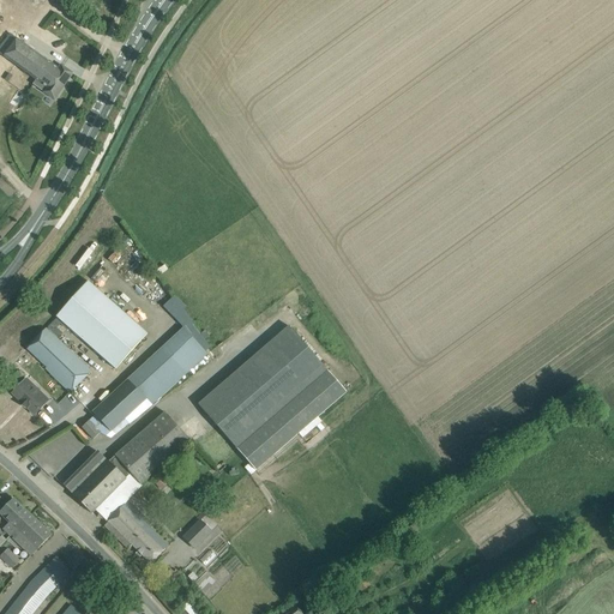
[(72,73),(62,67),(61,66),(59,68),(11,34),(0,48),(0,53),(36,79),(34,84),(44,91),(43,91),(55,100),(72,73)]
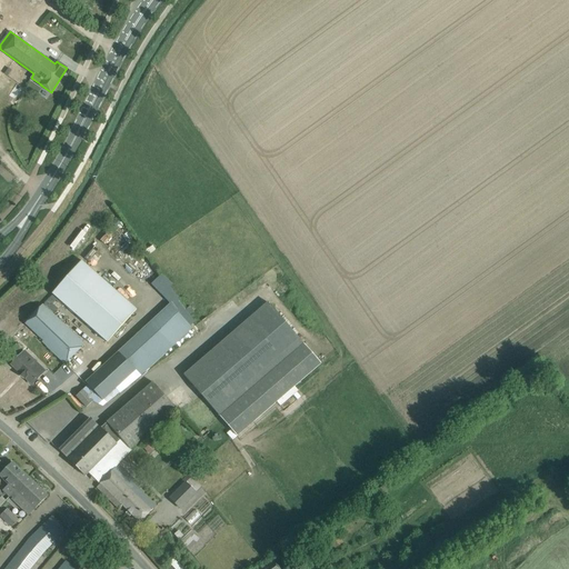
[(19,100),(27,89),(17,82),(9,93),(19,100)]
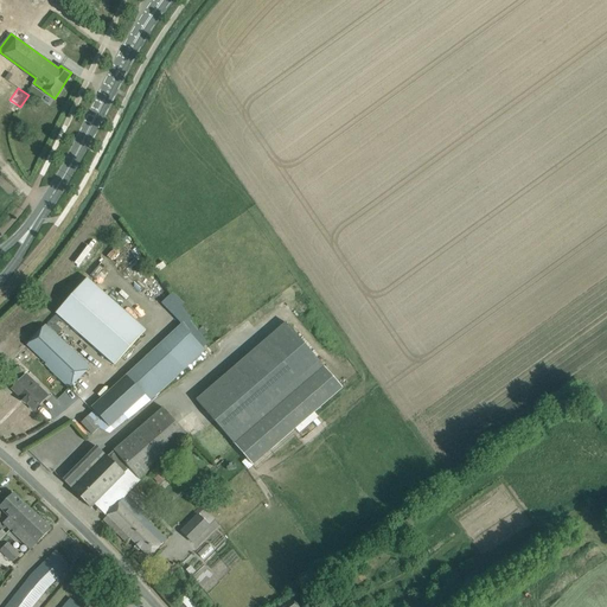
[(146,331),(88,279),(56,313),(114,365),(146,331)]
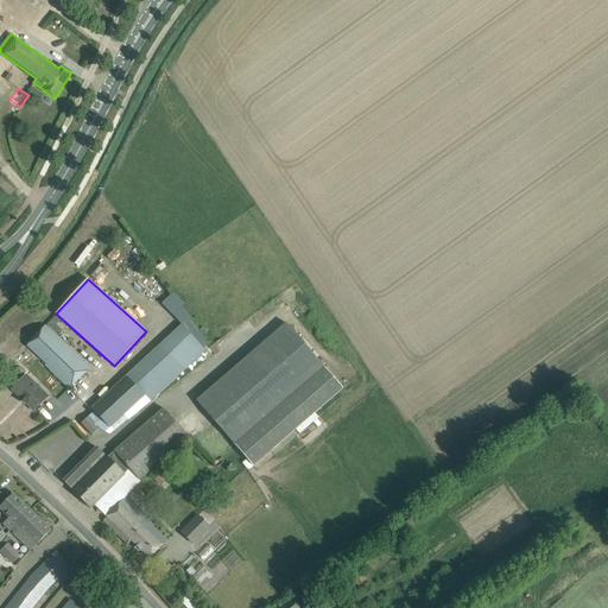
[(286,323),(196,400),(253,466),(343,388),(286,323)]
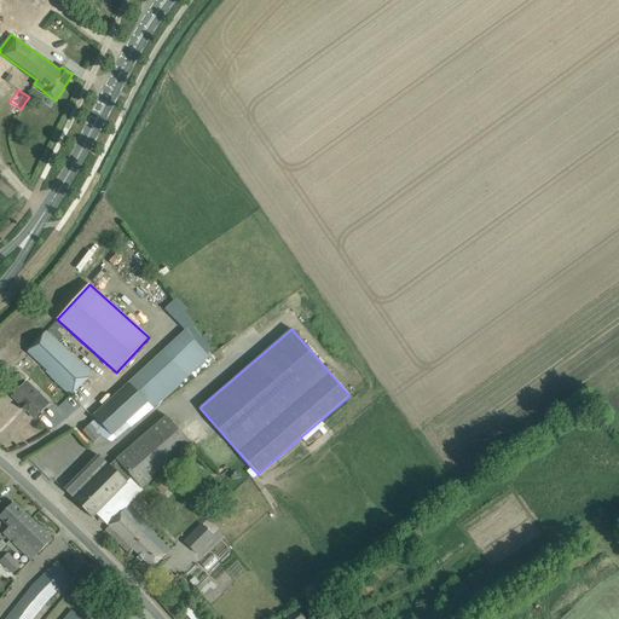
[(92,374),(79,360),(48,331),(28,351),(47,370),(46,371),(70,395),(92,374)]
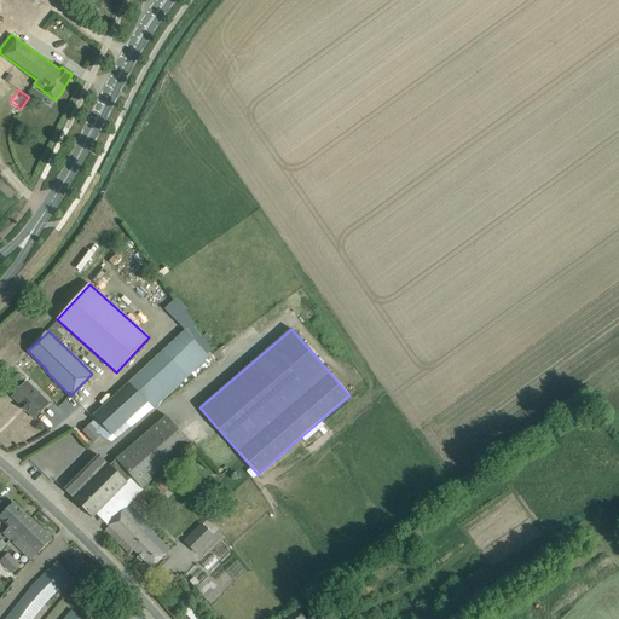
[(185,331),(93,416),(96,418),(113,435),(126,423),(148,403),(151,399),(156,405),(208,358),(207,356),(185,331)]
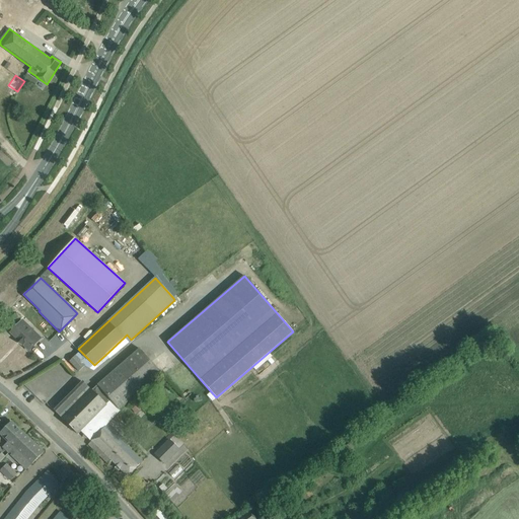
[(15,313),(9,319),(14,324),(20,318),(15,313)]
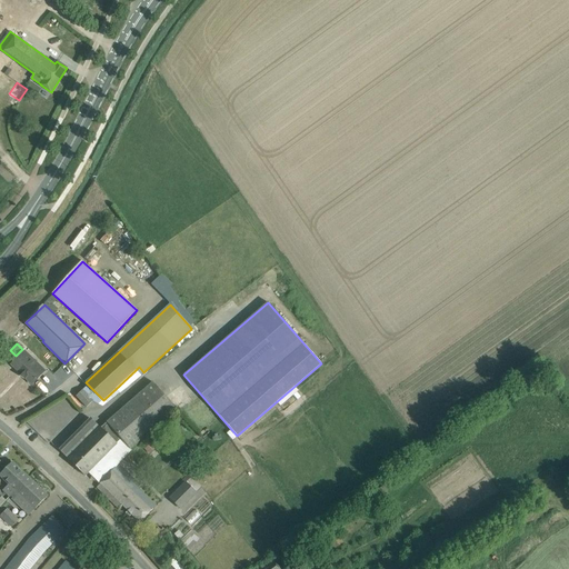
[(32,385),(45,371),(25,351),(13,363),(26,376),(23,377),(32,385)]
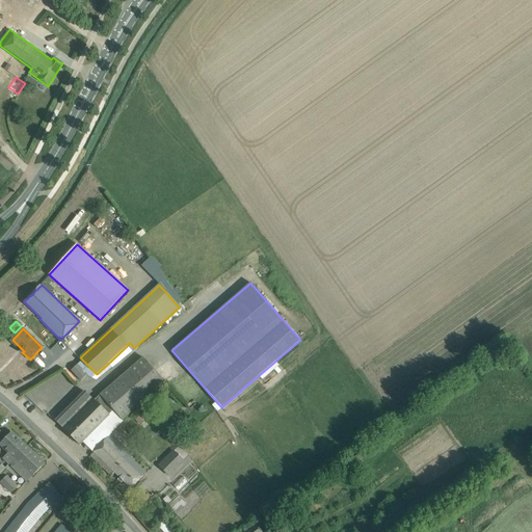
[(94,400),(63,429),(79,445),(82,442),(94,452),(114,430),(123,422),(122,420),(165,382),(143,357),(94,400)]
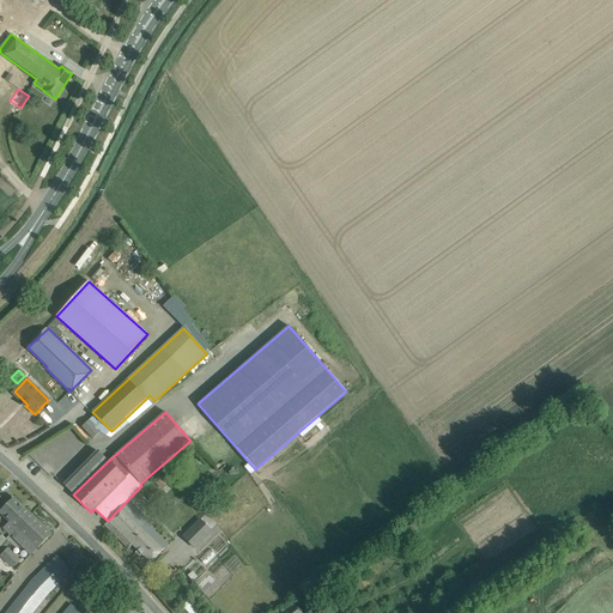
[(99,432),(89,420),(82,428),(93,439),(99,432)]
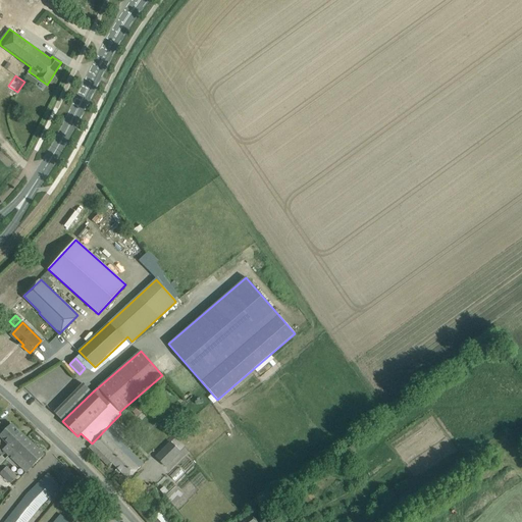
[(132,441),(112,422),(92,444),(89,448),(108,466),(111,463),(128,479),(143,464),(126,447),(132,441)]
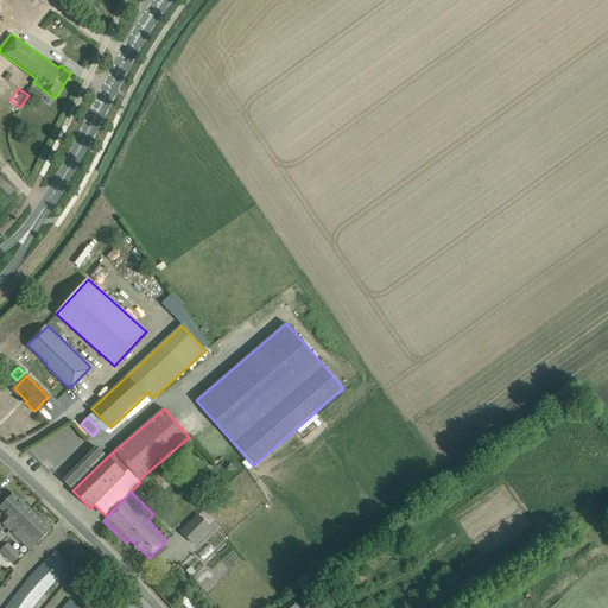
[(13,495),(0,508),(10,518),(4,524),(11,530),(12,530),(14,532),(13,533),(31,550),(37,544),(50,530),(30,511),(13,495)]
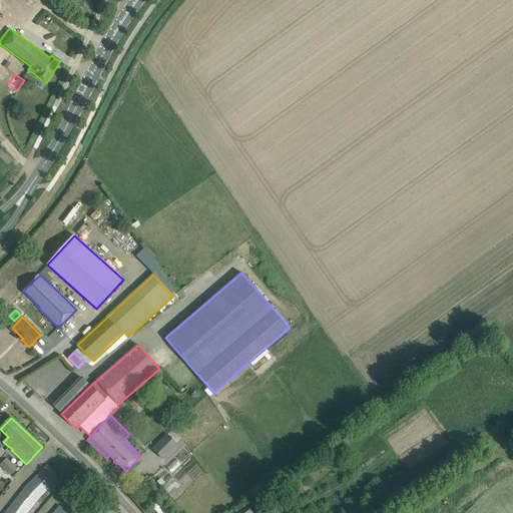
[(177,444),(167,435),(153,449),(162,459),(177,444)]
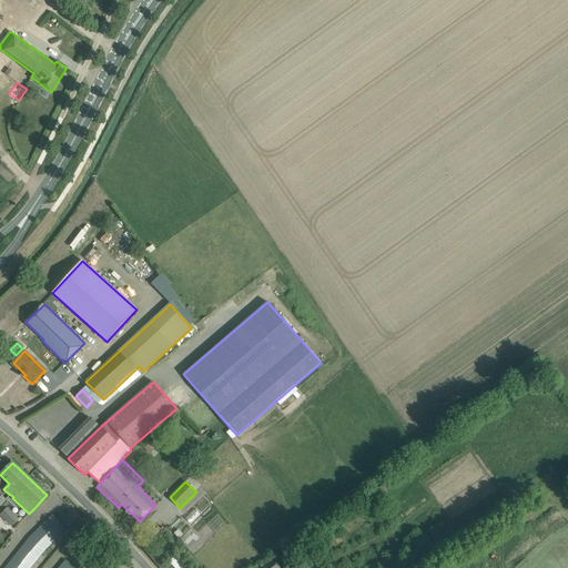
[(388,496),(379,484),(374,489),(382,500),(388,496)]
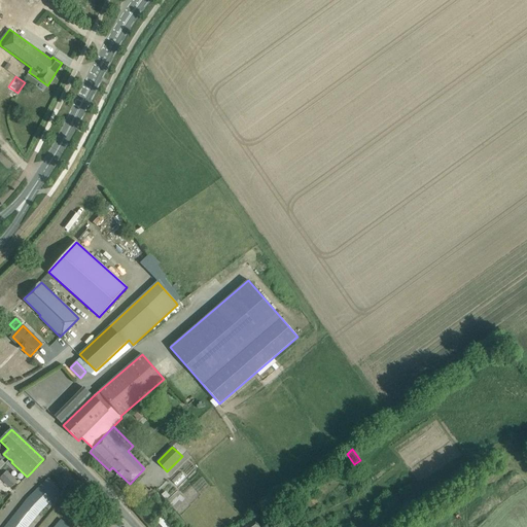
[(9,488),(16,481),(7,471),(0,478),(9,488)]
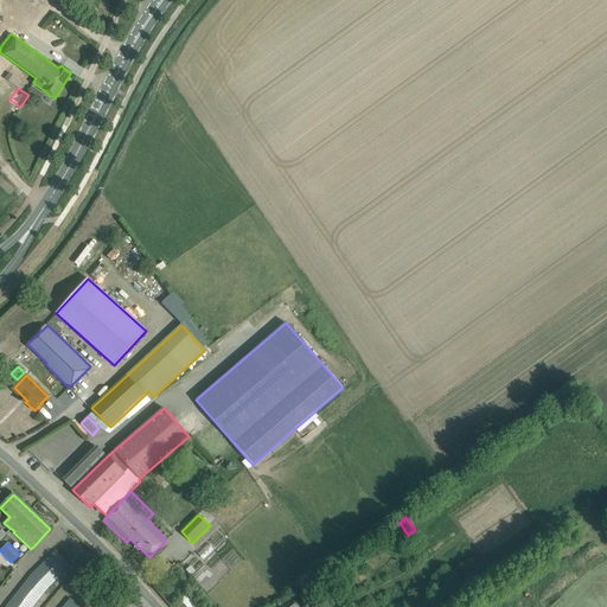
[(89,557),(76,544),(65,555),(78,568),(89,557)]
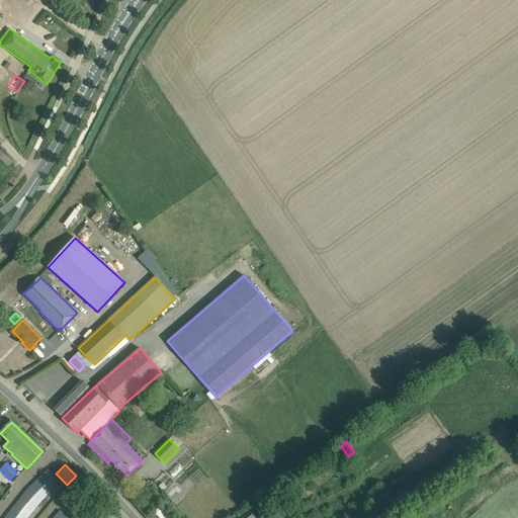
[(27,490),(21,498),(4,517),(26,517),(40,502),(60,483),(48,470),(27,490)]
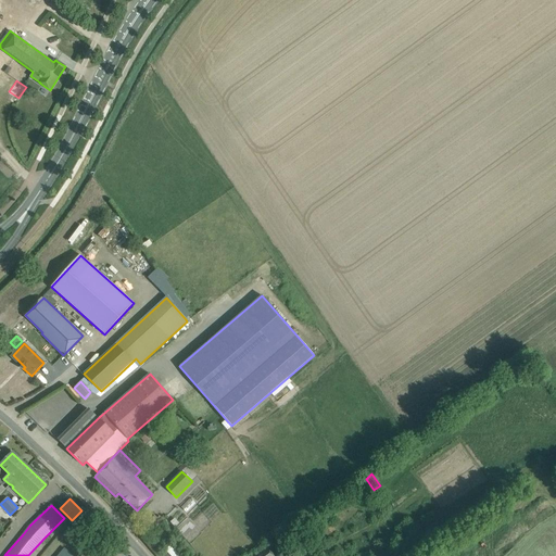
[(275,550),(288,540),(282,532),(269,542),(275,550)]
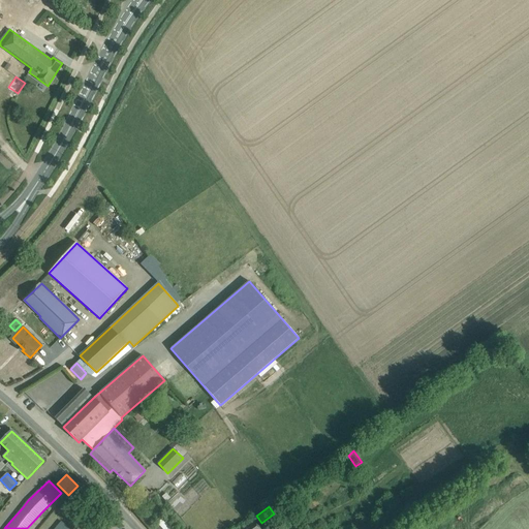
[(170,528),(162,520),(158,524),(162,528),(170,528)]
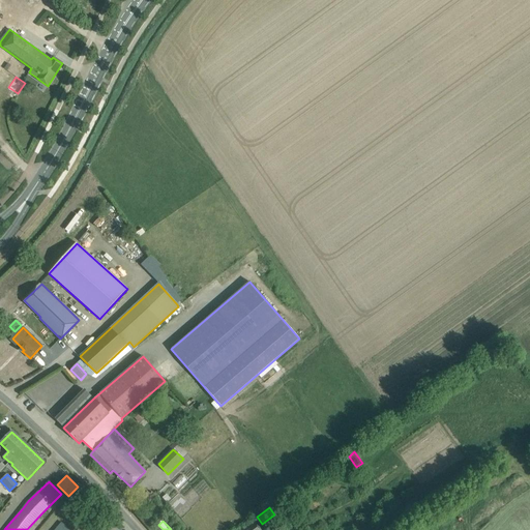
[(262,529),(257,521),(242,529),(262,529)]
